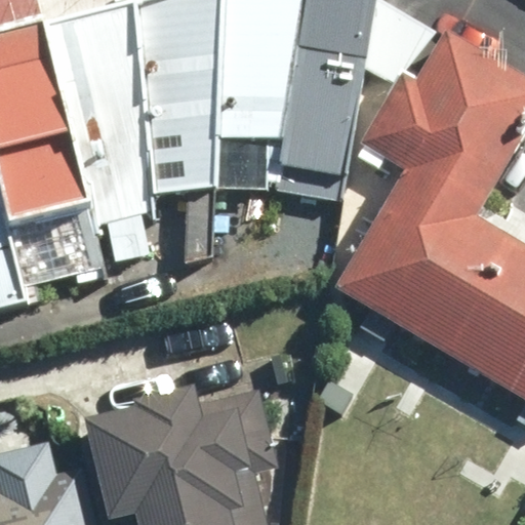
[(0,0),(0,191),(8,226),(91,202),(96,226),(154,213),(155,193),(214,186),(341,201),(373,0),(0,0)]
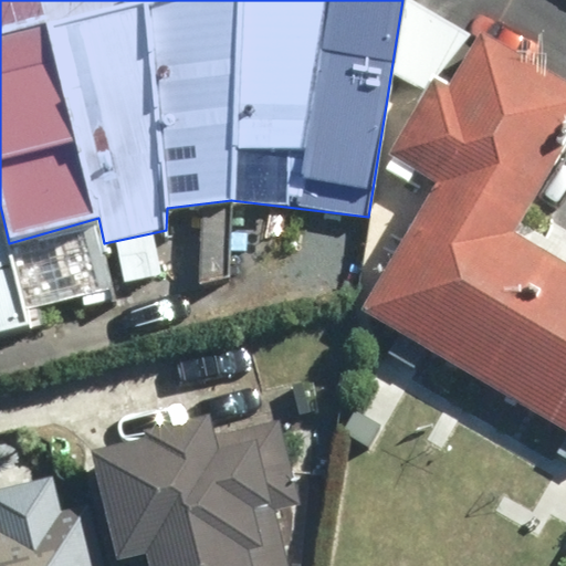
[(565,280),(504,243),(565,138),(565,96),(474,42),(441,97),(427,88),(388,156),(439,186),(356,326),(565,449),(565,280)]
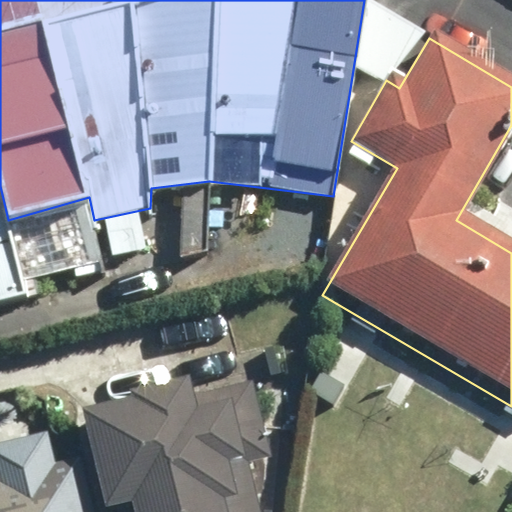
[(0,300),(21,295),(0,209),(0,300)]
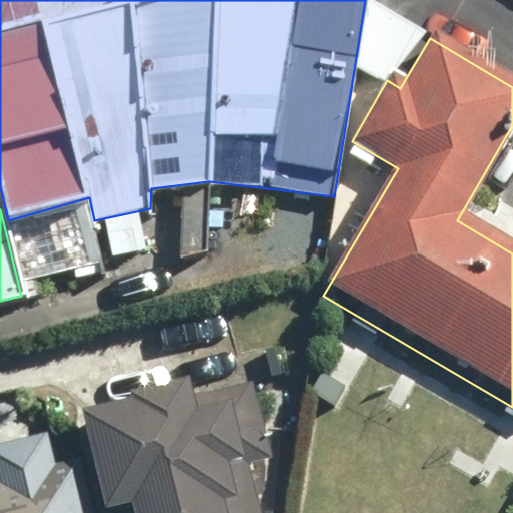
[(247,390),(71,426),(91,512),(259,512),(250,475),(265,472),(247,390)]
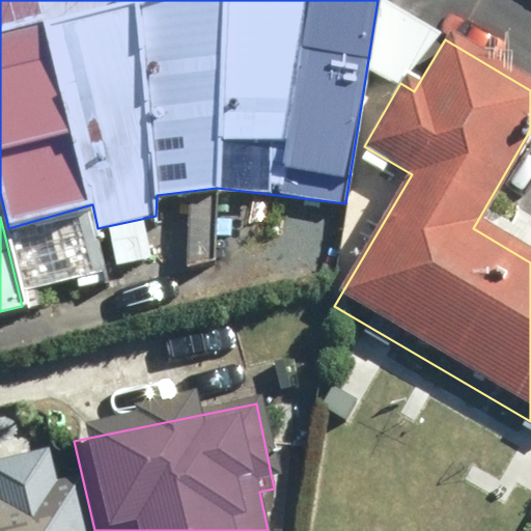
[(0,530),(82,530),(72,483),(49,490),(42,459),(0,469),(0,530)]
